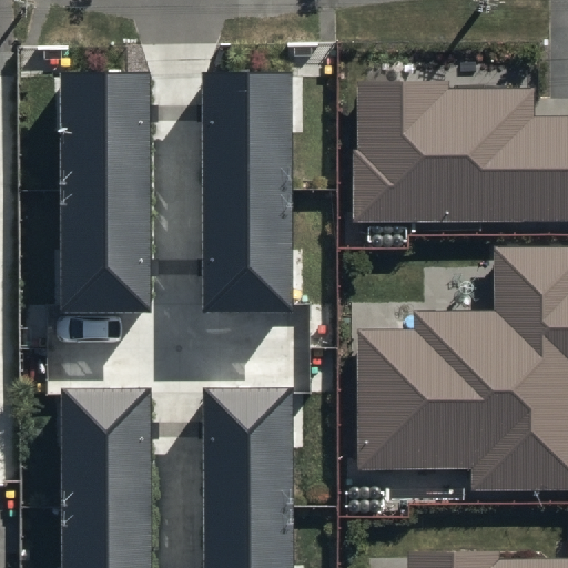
[(154,310),(153,69),(66,69),(66,310),(154,310)]
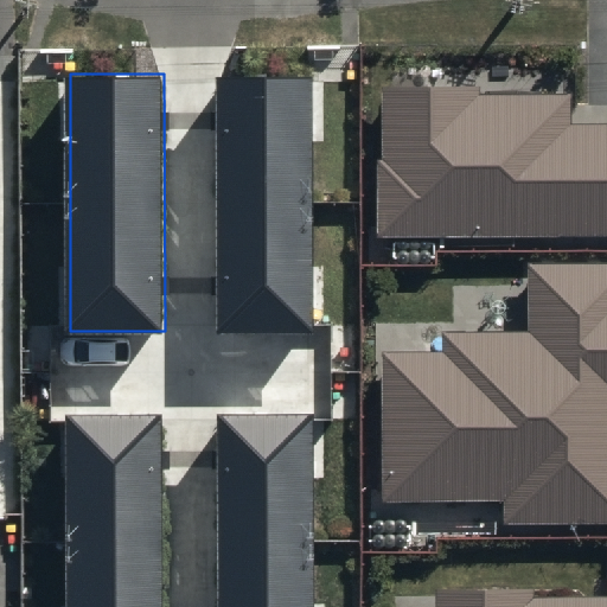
[(313,331),(312,74),(217,74),(218,331),(313,331)]
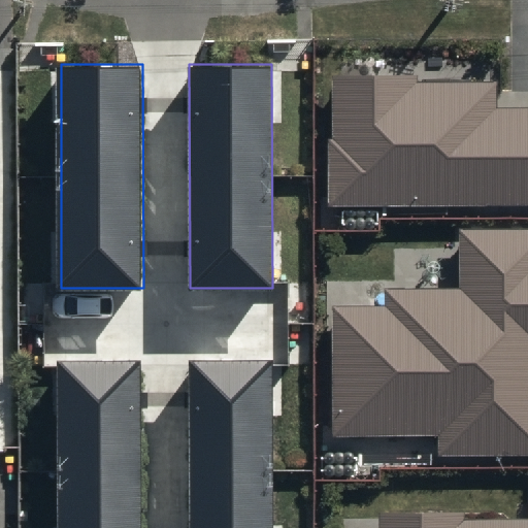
[(417,76),(335,77),(335,138),(329,140),(329,204),(527,202),(527,108),(495,109),(495,81),(417,83),(417,76)]
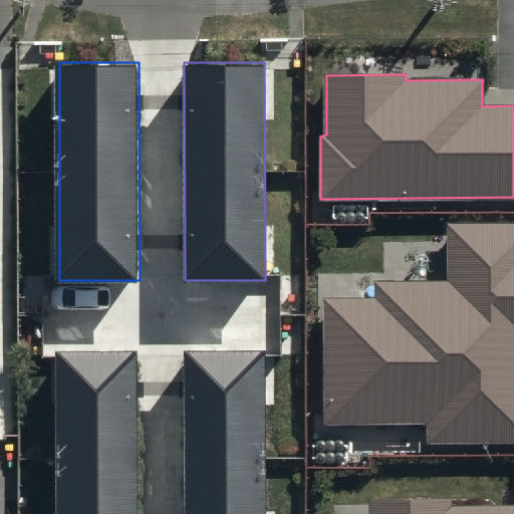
[(513,221),(450,222),(450,280),(375,281),(375,295),(324,296),(325,422),(428,421),(428,440),(513,439),(513,221)]
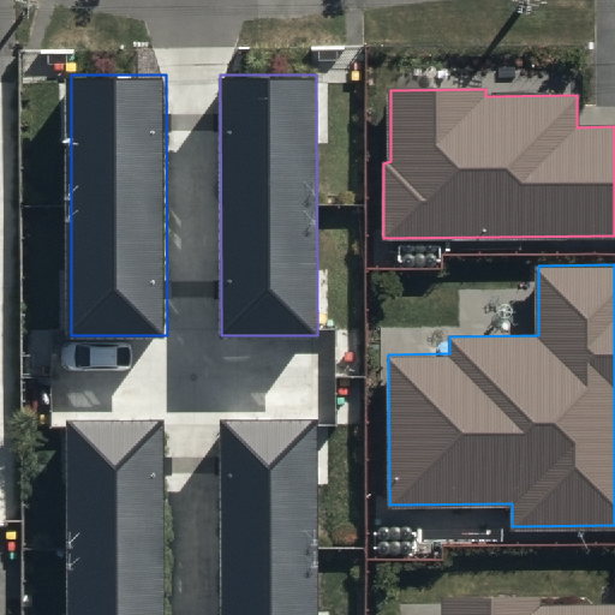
[(320,614),(320,417),(224,417),(224,614),(320,614)]
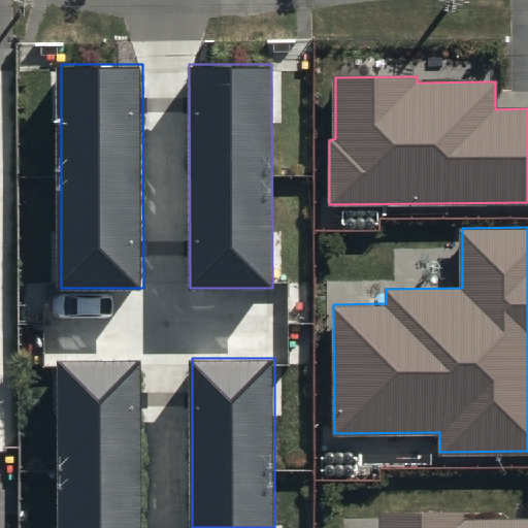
[(143,527),(143,359),(61,360),(61,527),(143,527)]
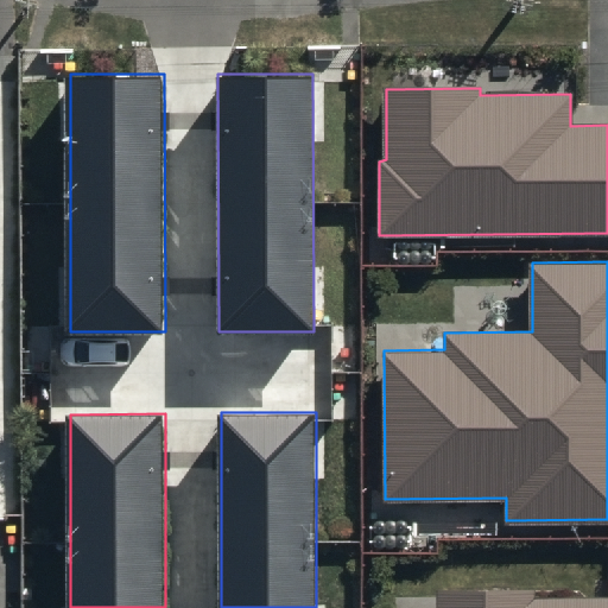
[(607,607),(607,596),(536,597),(536,589),(437,589),(437,607),(607,607)]
